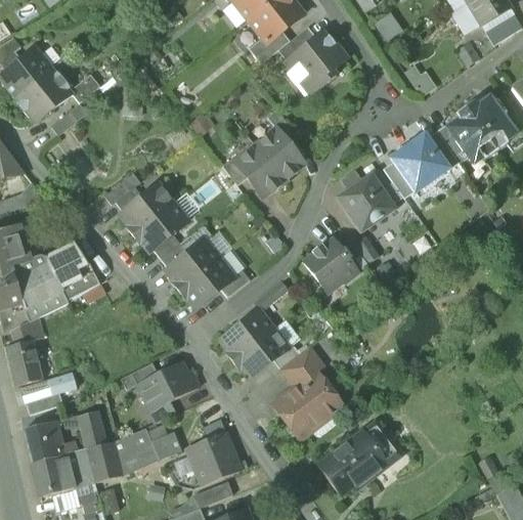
[(233,0),(250,20),(274,0),(233,0)]
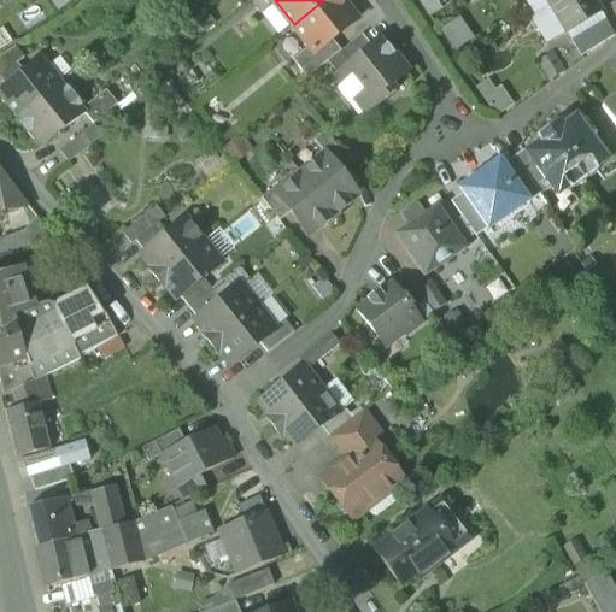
[(344,1),(342,0),(323,0),(294,24),(309,43),(315,51),(333,36),(358,16),(346,0),(344,1)]
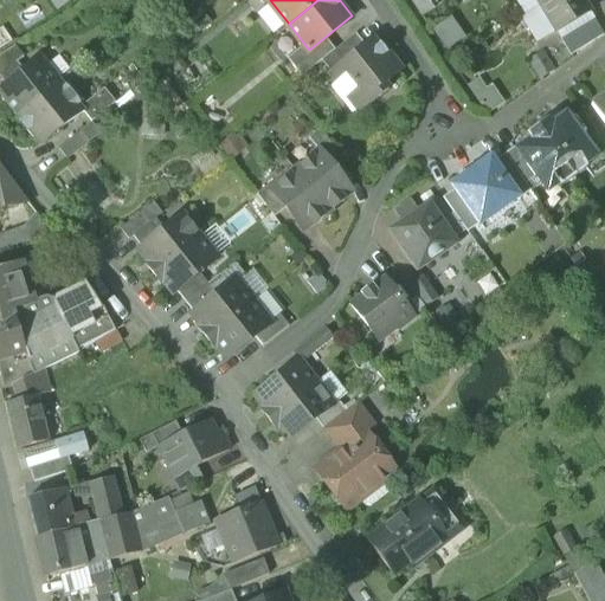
[(414,0),(424,13),(436,6),(432,0),(414,0)]
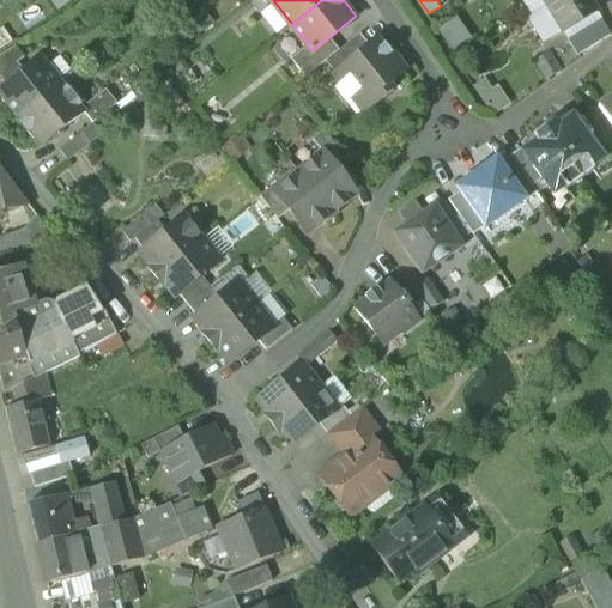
[(550,1),(549,0),(523,0),(531,12),(550,1)]
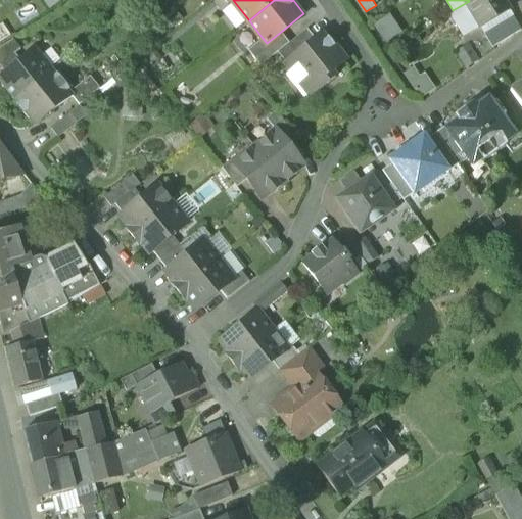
[(511,7),(507,0),(470,0),(469,1),(482,24),(510,7),(511,7)]
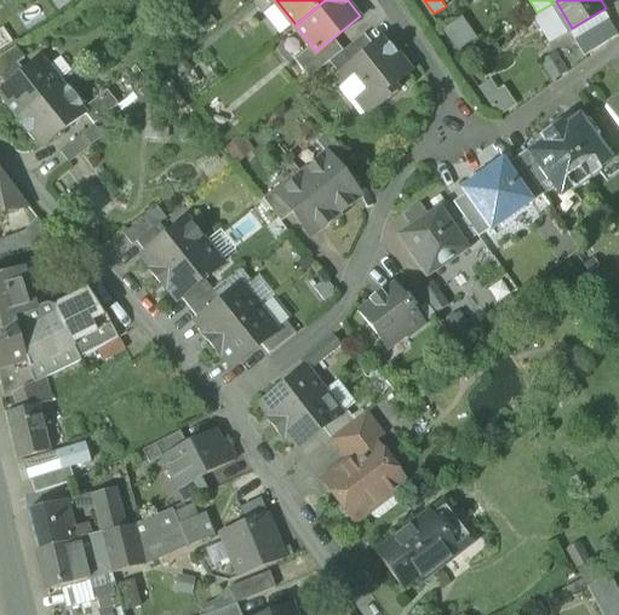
[(572,28),(556,1),(537,12),(533,15),(549,42),(571,29),(572,28)]
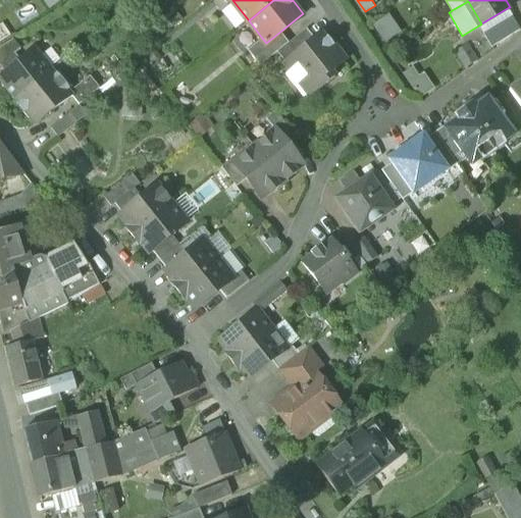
[(174,3),(159,14),(169,28),(185,16),(174,3)]
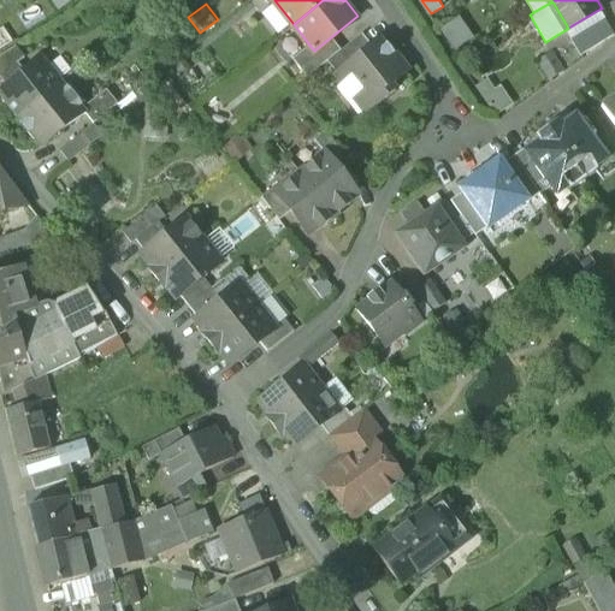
[(571,36),(604,15),(601,9),(568,28),(567,29),(571,36)]
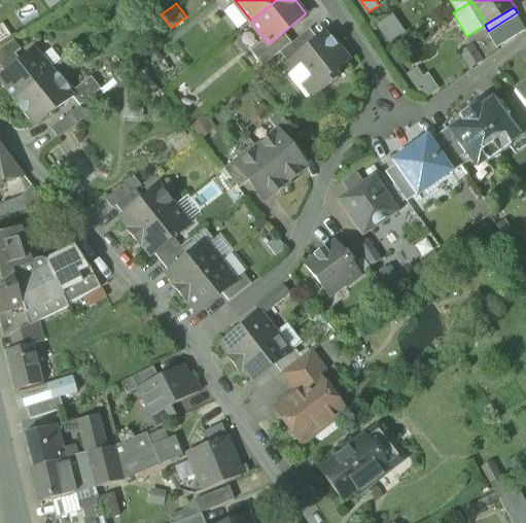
[(376,23),(387,41),(406,29),(393,11),(376,23)]
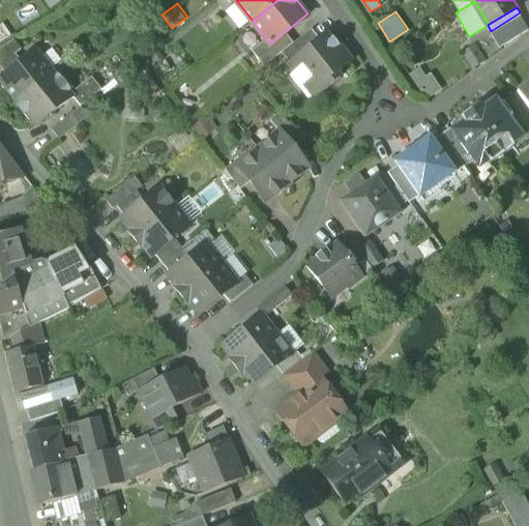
[(491,31),(499,46),(528,28),(528,25),(520,12),(491,31)]
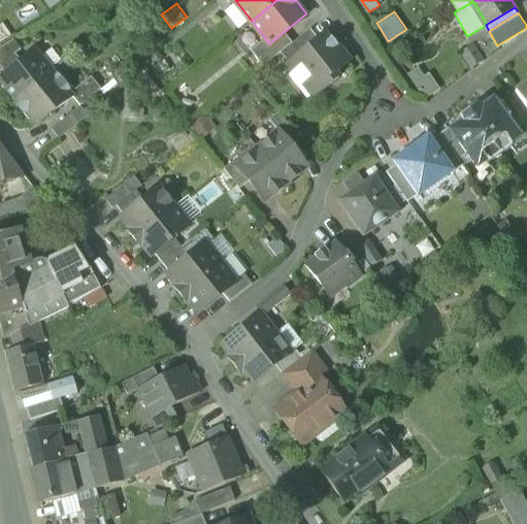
[(0,15),(0,37),(11,30),(2,14),(0,15)]
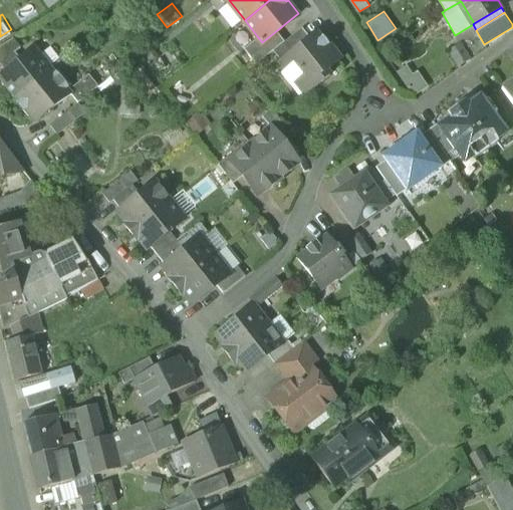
[(302,26),(284,40),(273,48),(281,58),(310,35),(302,26)]
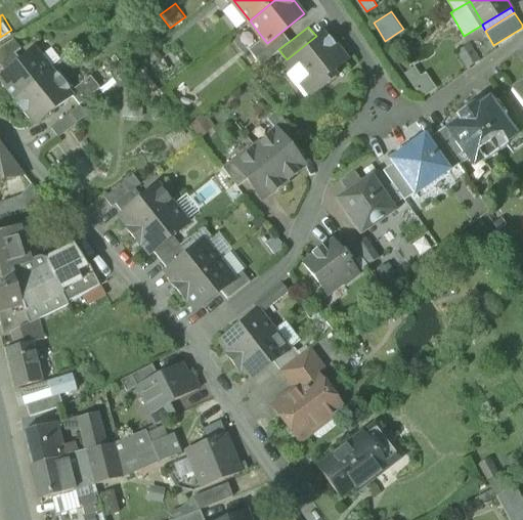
[(261,63),(278,49),(290,41),(282,31),(267,43),(262,37),(249,48),(261,63)]
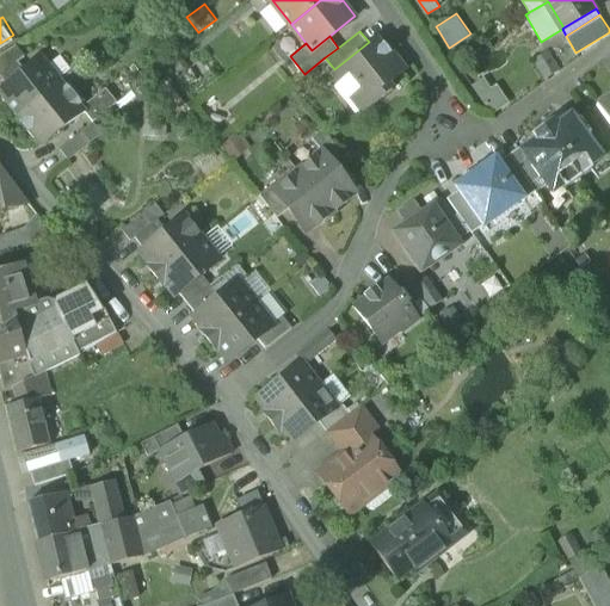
[(358,88),(371,104),(393,88),(388,82),(406,68),(396,57),(394,59),(389,53),(392,51),(383,41),(382,42),(376,36),(369,42),(334,69),(332,70),(340,80),(336,84),(347,98),(355,92),(355,91),(358,88)]
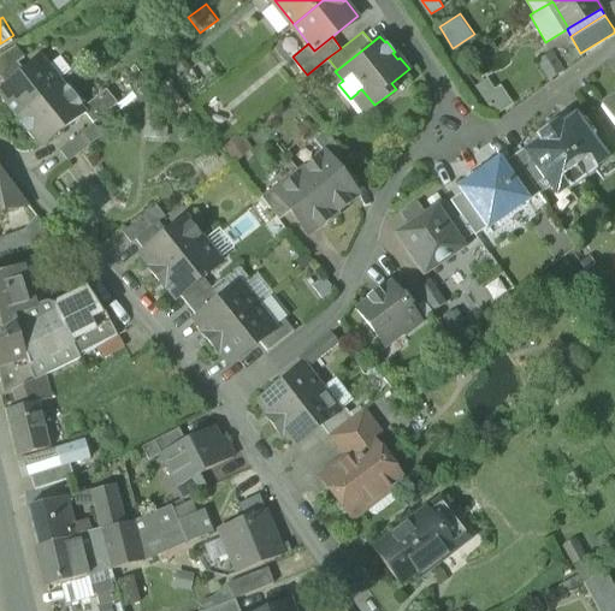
[(0,53),(0,75),(18,60),(25,55),(16,43),(0,53)]
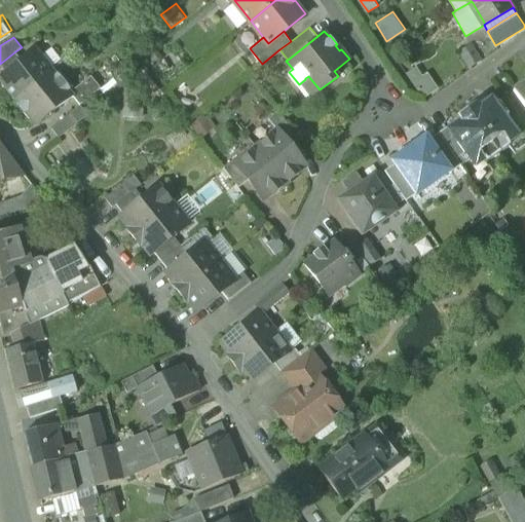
[(458,50),(470,67),(483,58),(472,41),(458,50)]
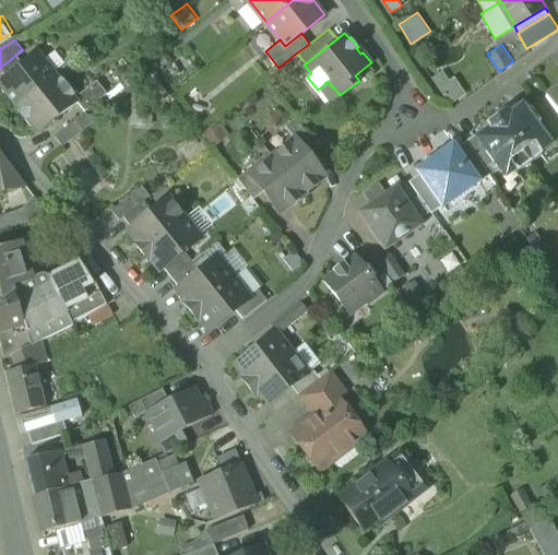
[(0,84),(15,104),(37,132),(78,99),(79,98),(75,95),(56,71),(39,49),(23,62),(16,55),(0,68),(6,75),(0,80),(0,84)]
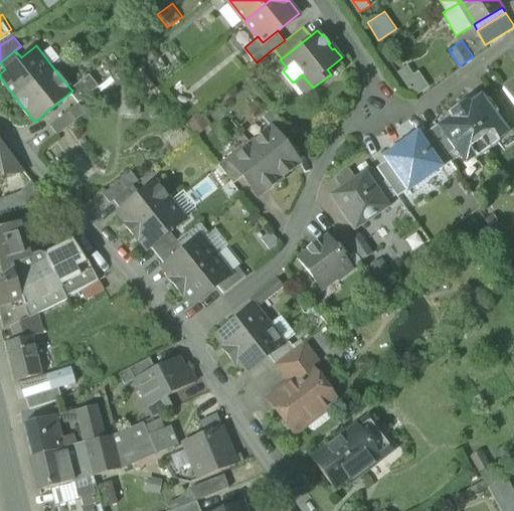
[(398,69),(414,95),(430,84),(418,67),(414,71),(408,62),(398,69)]
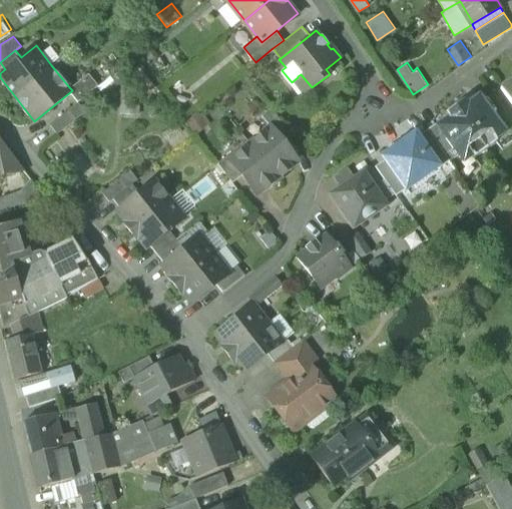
[(139,63),(134,67),(156,94),(160,91),(139,63)]
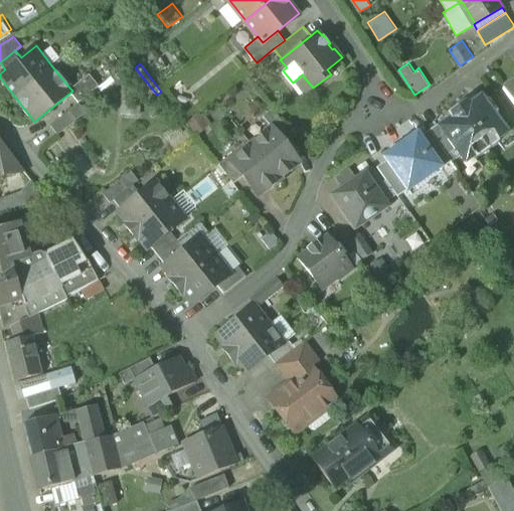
[(71,92),(78,101),(99,84),(90,72),(69,88),(72,91),(71,92)]
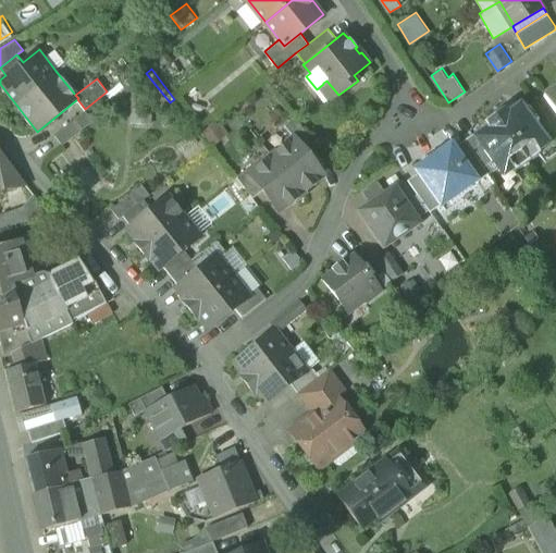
[(555,86),(545,94),(555,109),(555,86)]
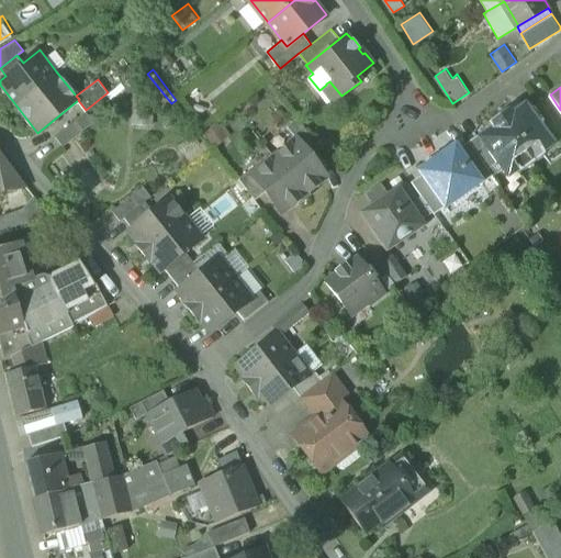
[(134,113),(150,114),(153,95),(136,93),(134,113)]
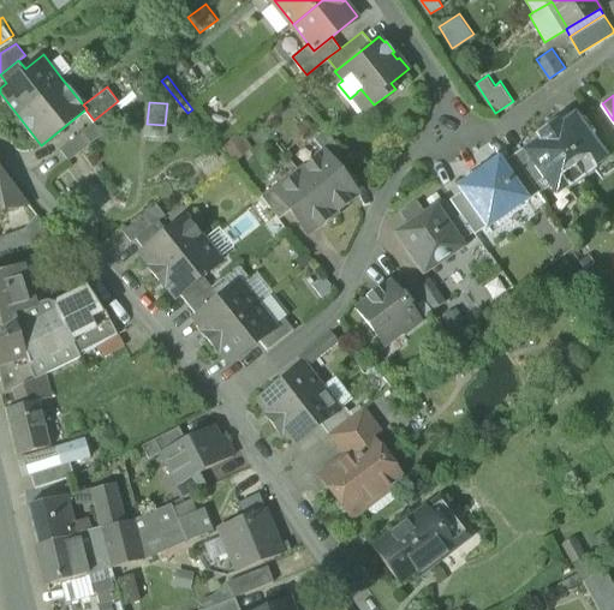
[(558,117),(546,125),(583,177),(596,167),(594,163),(603,156),(574,115),(562,124),(558,117)]
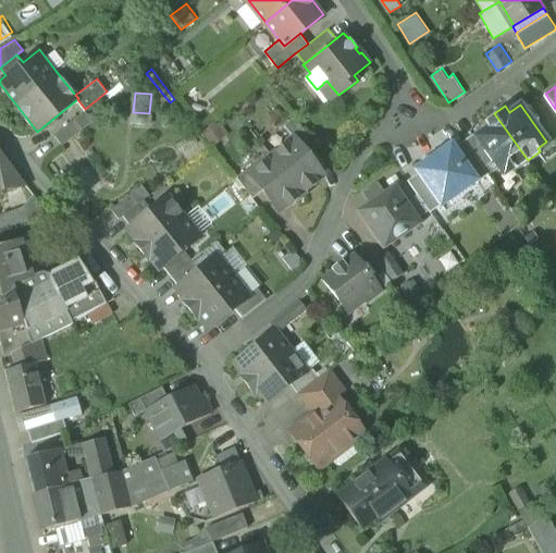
[(54,134),(62,144),(94,120),(85,109),(54,134)]
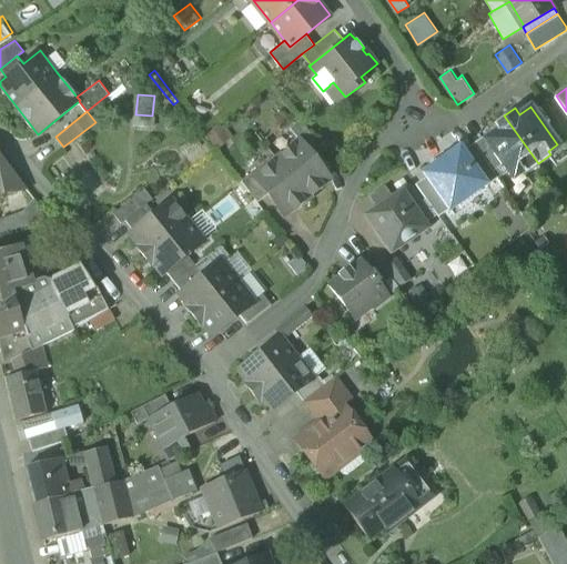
[(135,123),(152,126),(152,116),(135,114),(135,123)]
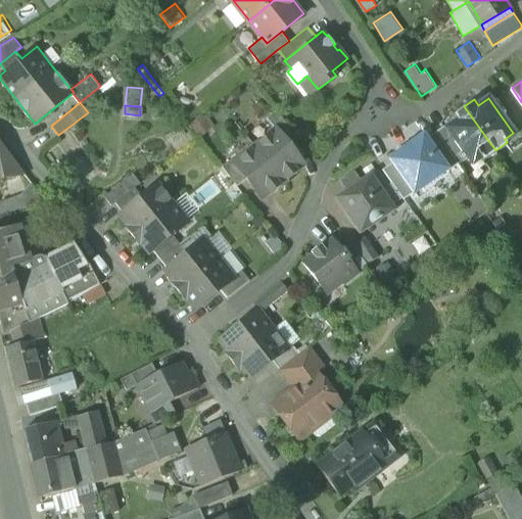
[(484,158),(495,150),(464,106),(455,113),(459,120),(449,126),(448,127),(457,139),(455,140),(462,150),(464,148),(469,155),(473,161),(482,155),(484,158)]
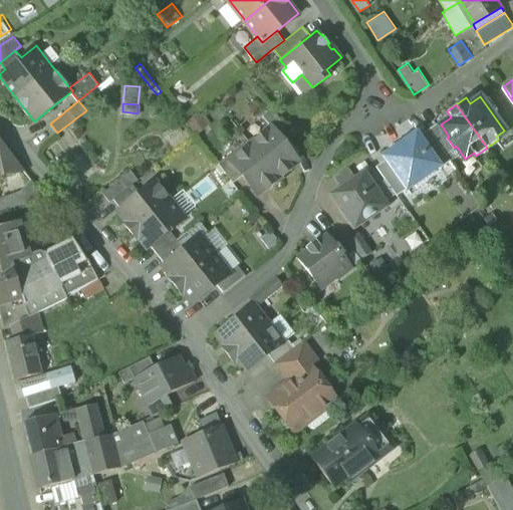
[(271,125),(283,141),(292,134),(271,107),(262,114),(271,125)]
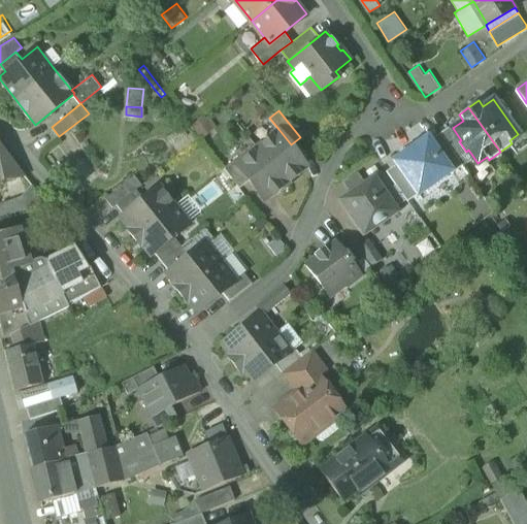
[(206,111),(192,123),(202,137),(218,125),(206,111)]
